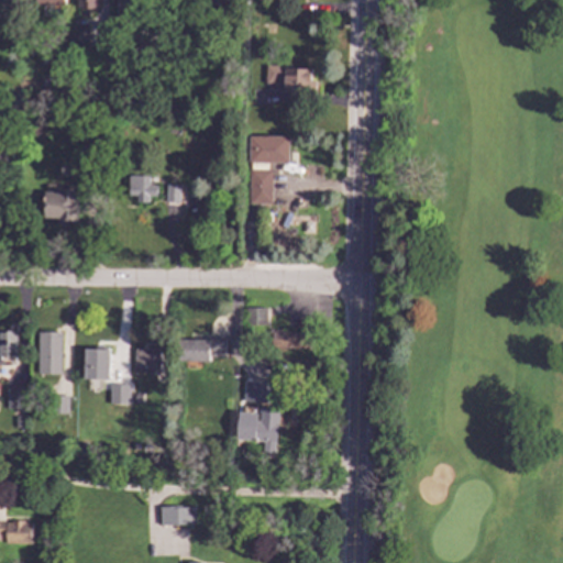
[(98,0),(77,0),(77,9),(98,9),(98,0)]
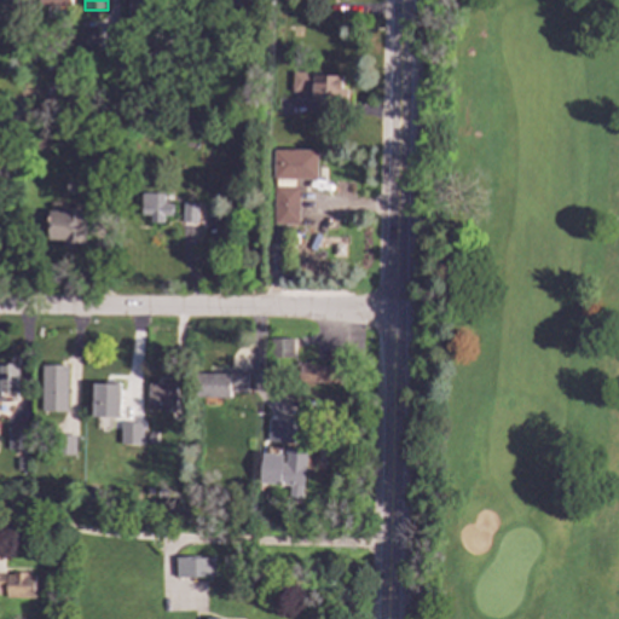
[(167,41),(154,40),(151,53),(166,55),(167,41)]
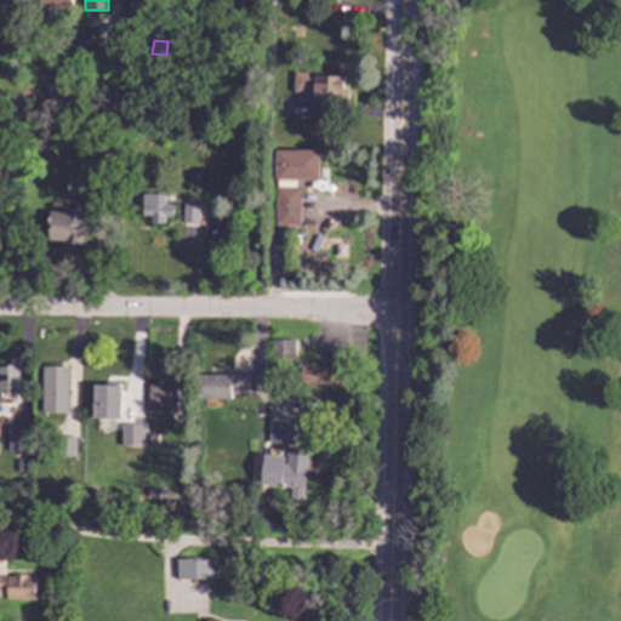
[(345,74),(292,72),(291,92),(312,93),(312,102),(343,103),(345,74)]
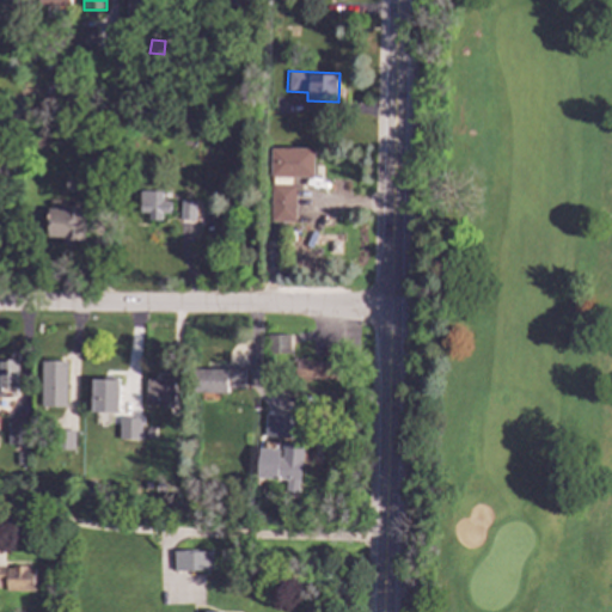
[(313,148),(271,147),(270,177),(313,178),(313,148)]
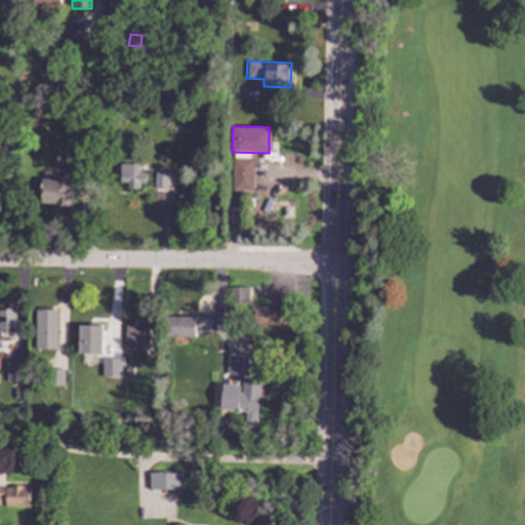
[(252,190),(253,158),(232,157),(231,190),(252,190)]
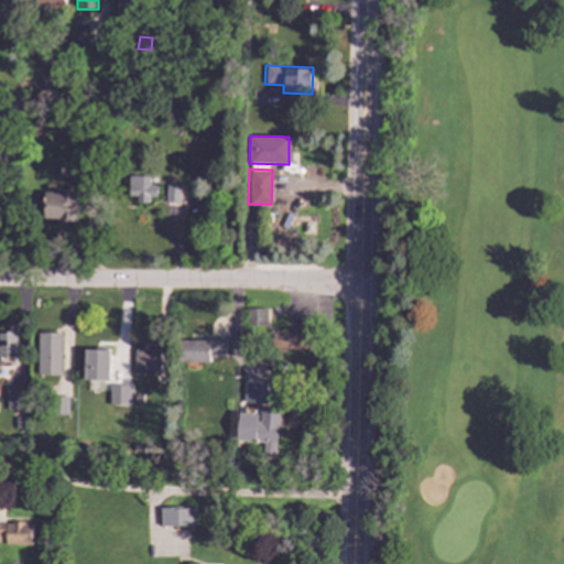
[(128,196),(136,196),(136,199),(156,201),(156,185),(148,185),(149,176),(128,176),(128,196)]
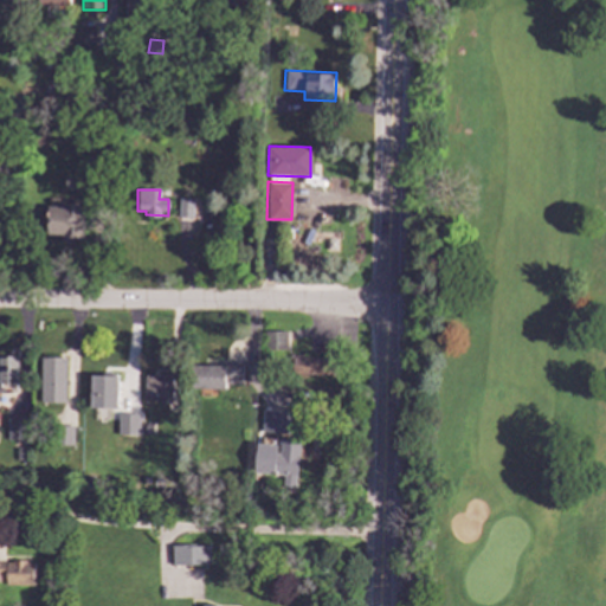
[(176,218),(192,218),(193,199),(178,198),(176,218)]
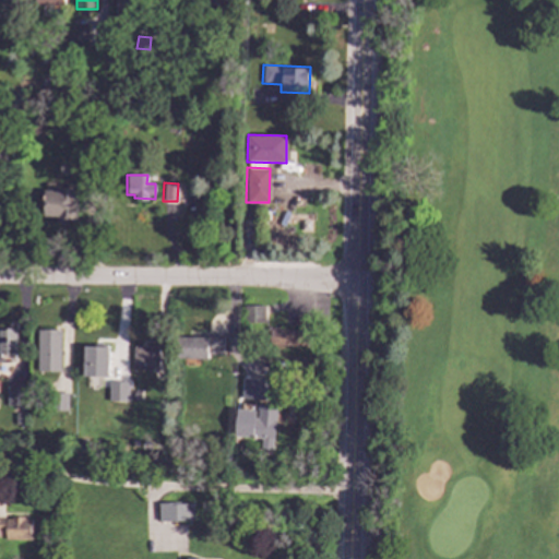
[(75,222),(75,189),(43,189),(43,216),(56,216),(56,223),(75,222)]
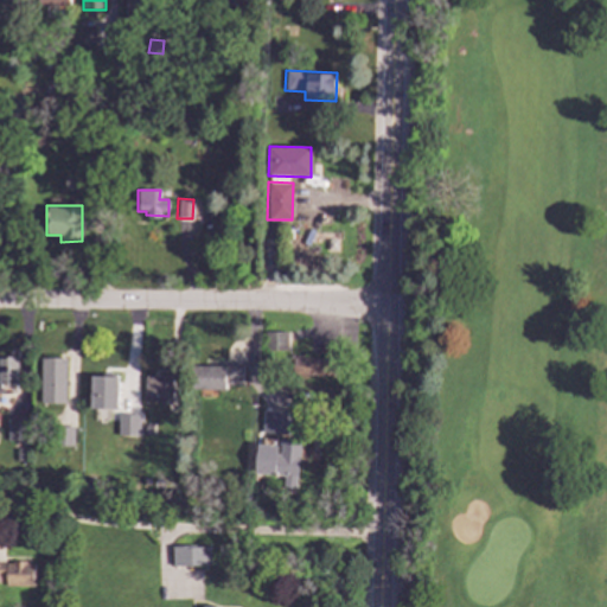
[(266,350),(286,350),(286,331),(266,331),(266,350)]
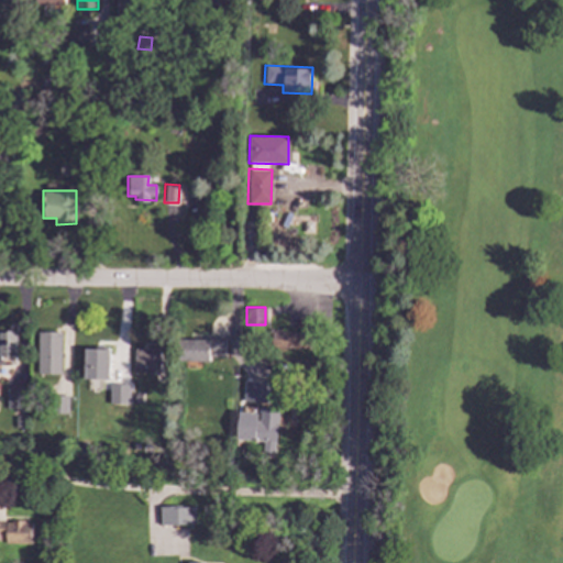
[(307,354),(309,331),(269,329),(267,351),(307,354)]
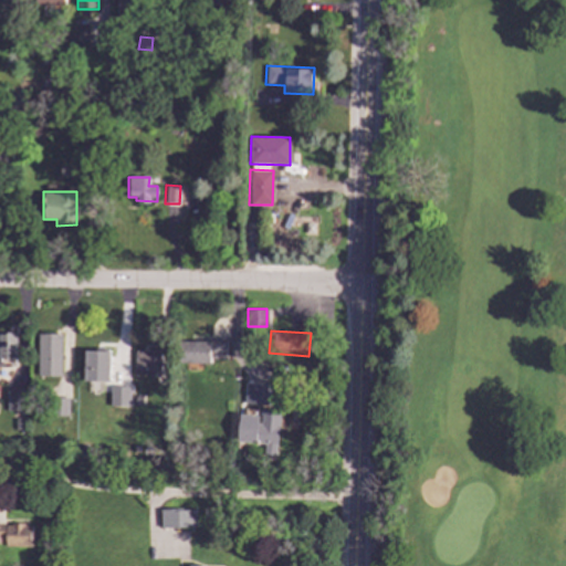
[(14,332),(0,332),(0,363),(14,363),(14,332)]
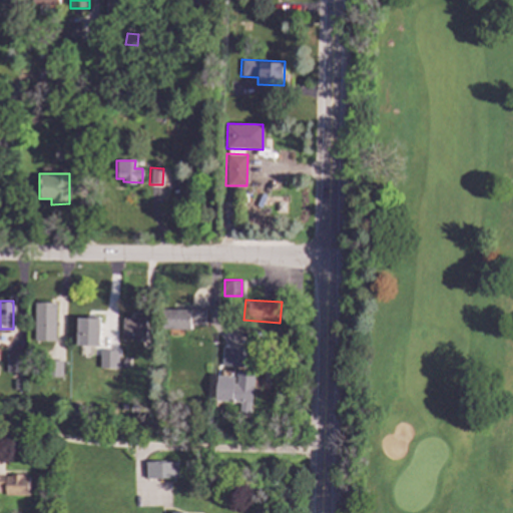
[(34,303),(33,341),(54,341),(55,303),(34,303)]
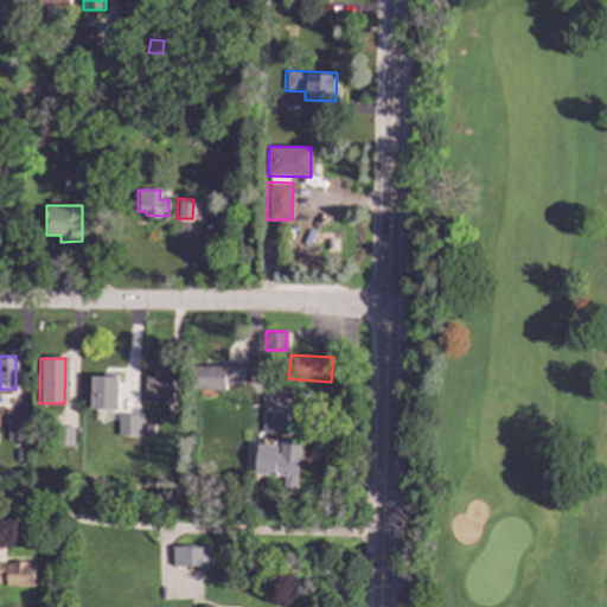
[(242,365),(192,364),(192,389),(225,390),(225,384),(242,385),(242,365)]
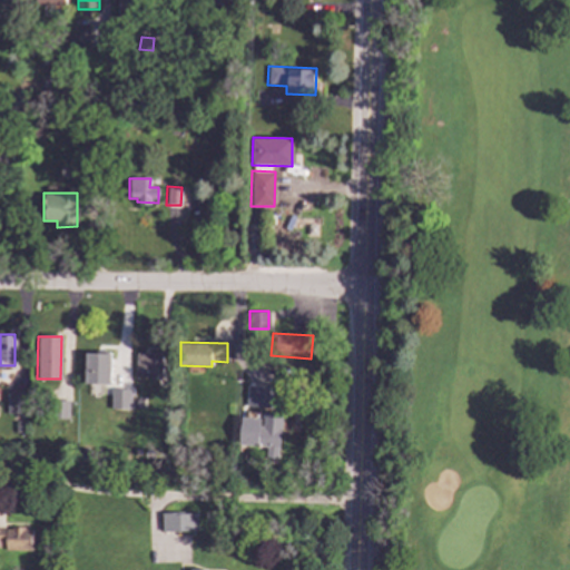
[(109,384),(110,353),(85,353),(84,383),(109,384)]
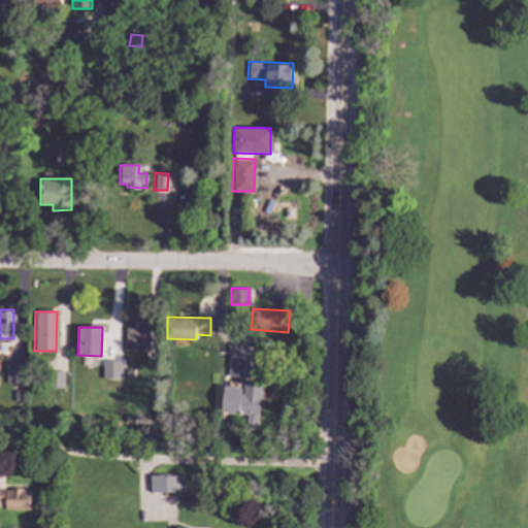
[(125,351),(149,352),(150,328),(125,327),(125,351)]
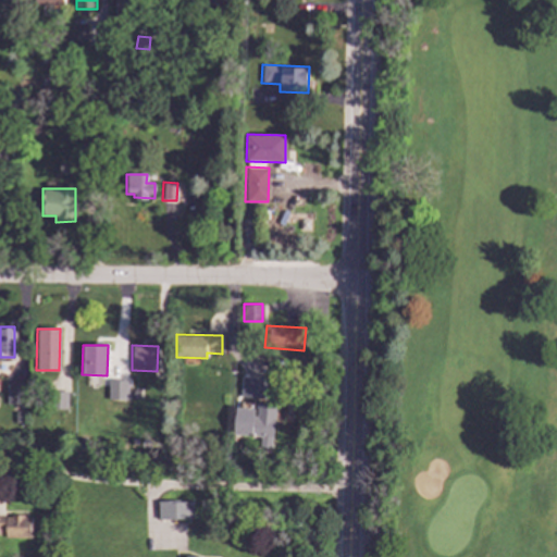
[(265,399),(268,381),(242,378),(239,396),(265,399)]
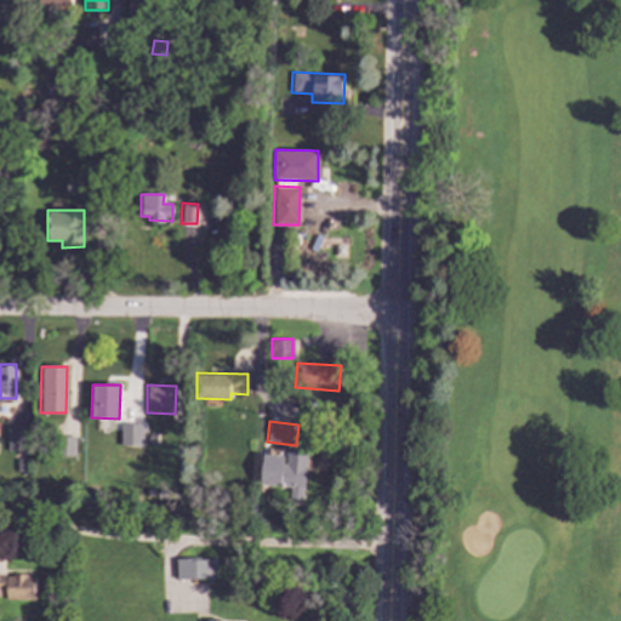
[(141,425),(120,423),(119,445),(141,445),(141,425)]
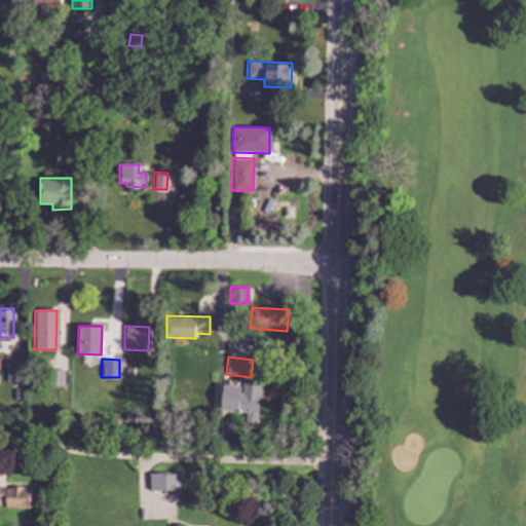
[(5,381),(20,381),(19,365),(5,365),(5,381)]
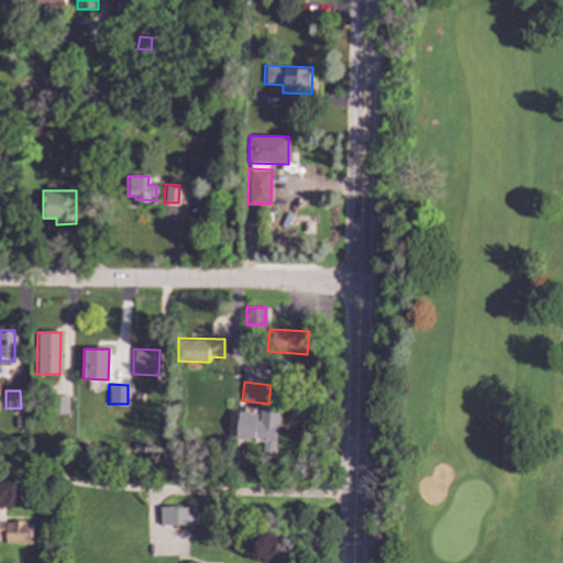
[(66,414),(67,396),(57,396),(56,414),(66,414)]
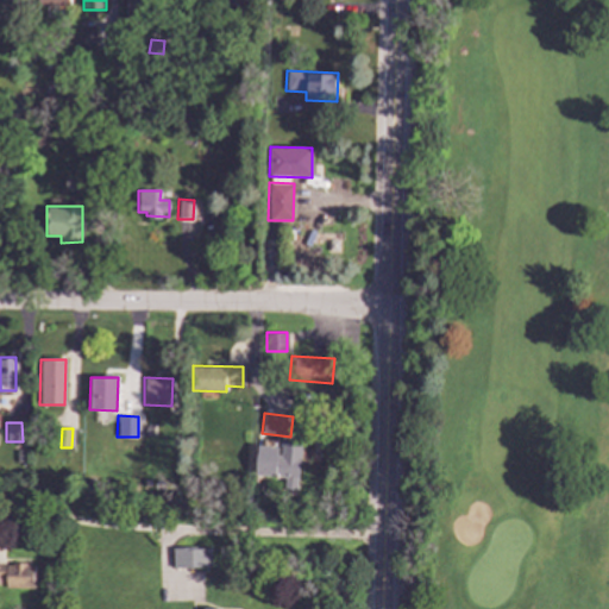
[(253,476),(286,478),(284,490),(297,491),(302,443),(282,440),(281,447),(257,445),(253,476)]
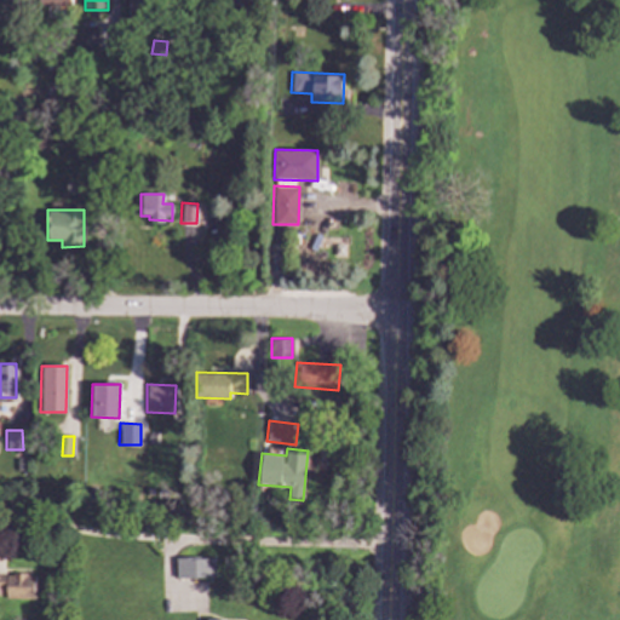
[(214,557),(176,558),(177,578),(214,577),(214,557)]
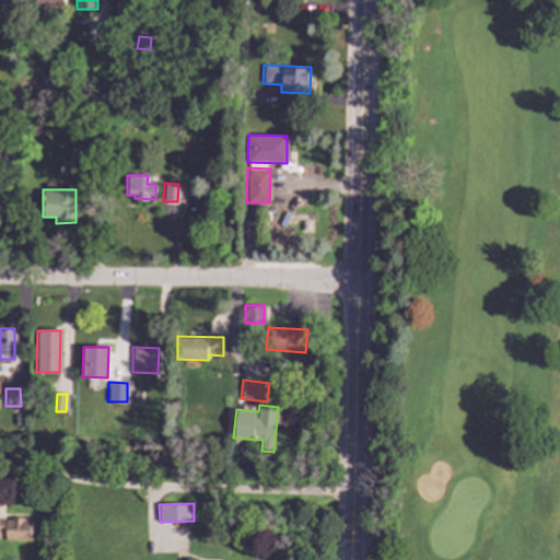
[(31,520),(0,520),(0,538),(6,538),(6,541),(32,540),(31,520)]
